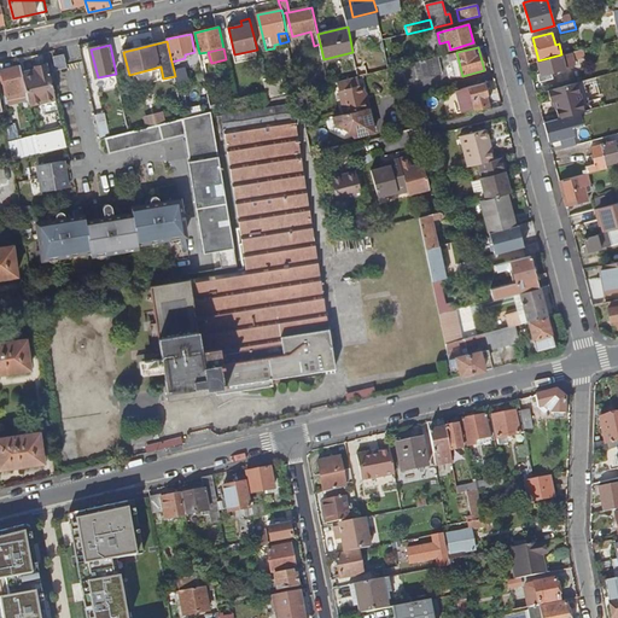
[(538,60),(541,73),(543,80),(553,77),(552,71),(576,64),(573,57),(584,54),(583,48),(561,54),(538,60)]
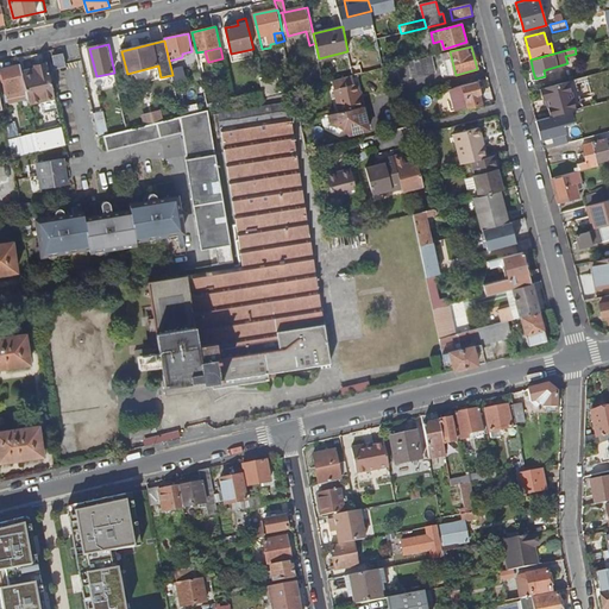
[(441,54),(445,67),(449,66),(451,76),(456,76),(456,75),(450,51),(441,54)]
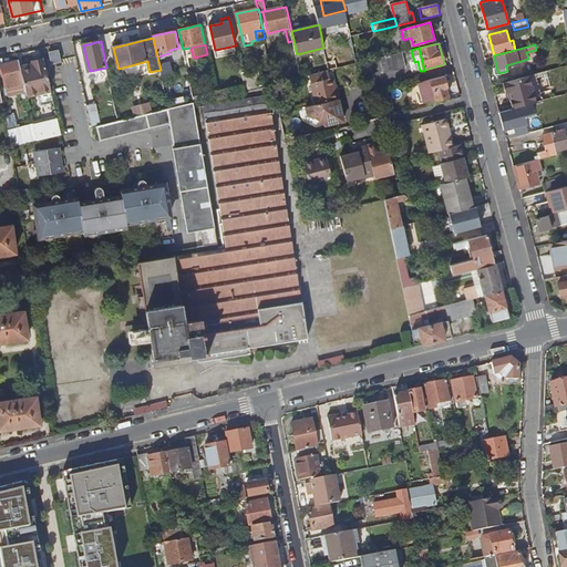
[(61,49),(50,50),(51,62),(62,61),(61,49)]
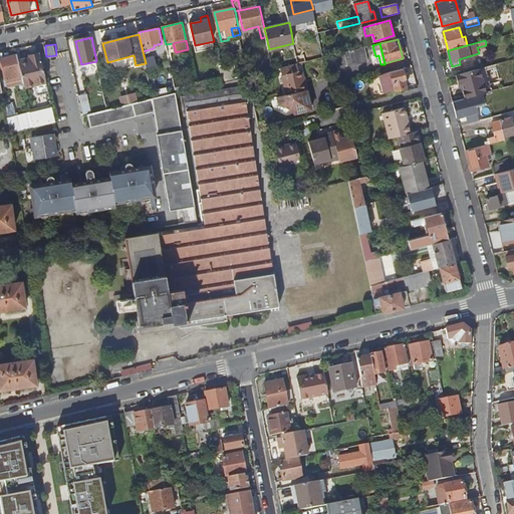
[(344,52),(347,65),(367,60),(364,47),(362,48),(362,47),(344,52)]
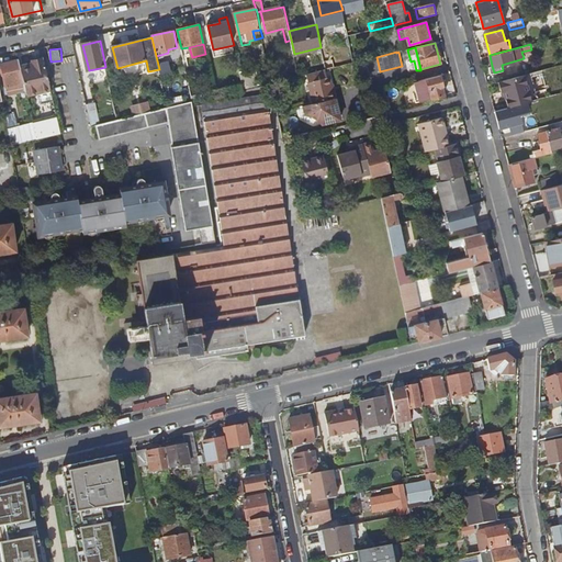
[(324,59),(326,69),(338,66),(336,57),(324,59)]
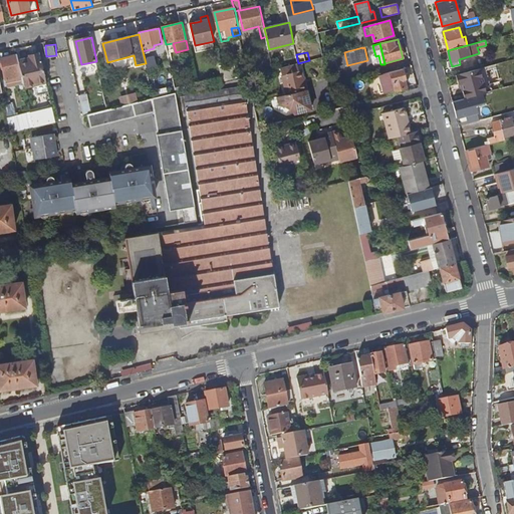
[(0,61),(0,65),(3,79),(22,75),(19,61),(18,55),(1,59),(2,61),(0,61)]
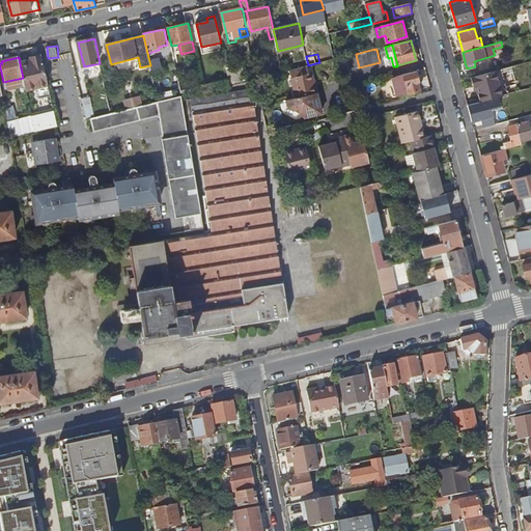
[(20,63),(23,78),(26,90),(37,88),(49,86),(43,58),(20,63)]
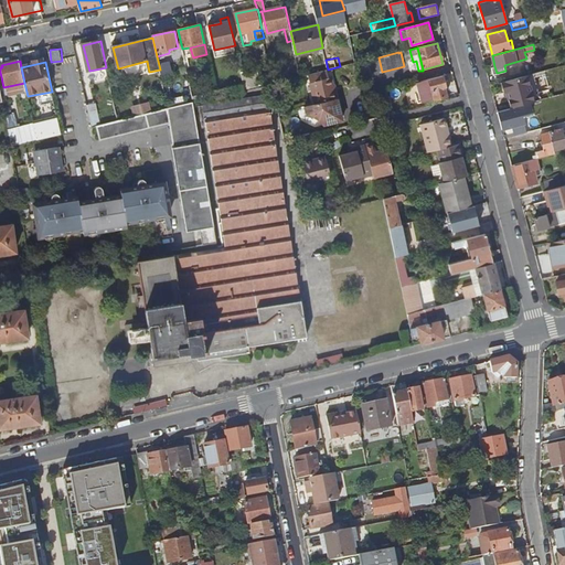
[(159,65),(160,70),(161,76),(173,73),(170,63),(159,65)]
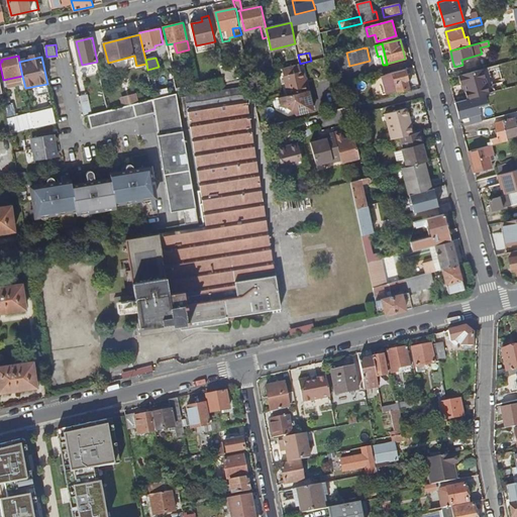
[(221,67),(224,82),(239,79),(235,64),(221,67)]
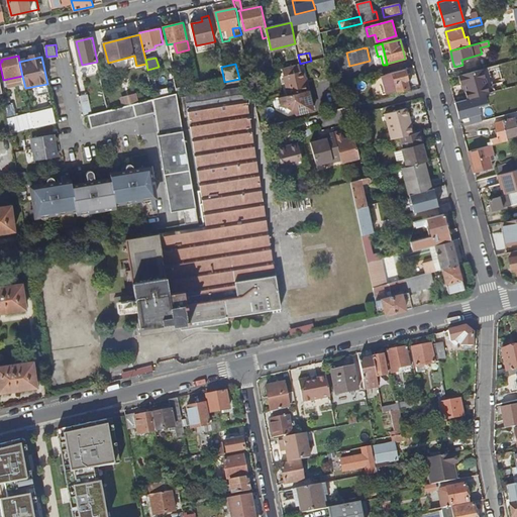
[(283,68),(289,95),(309,90),(304,71),(301,71),(299,64),(283,68)]
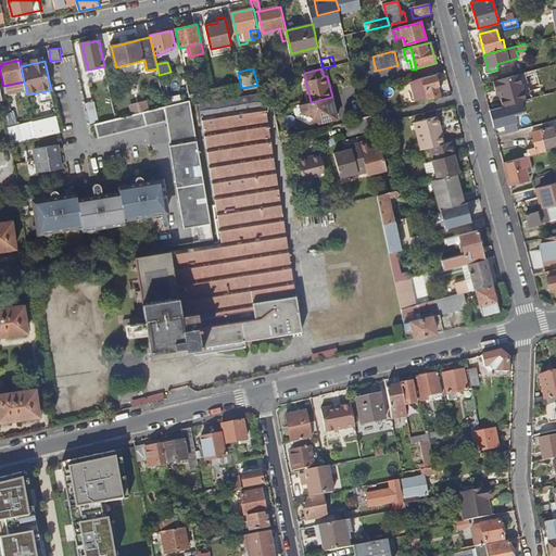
[(519,73),(493,80),(495,90),(498,89),(503,105),(515,102),(521,101),(532,98),(526,72),(519,73)]
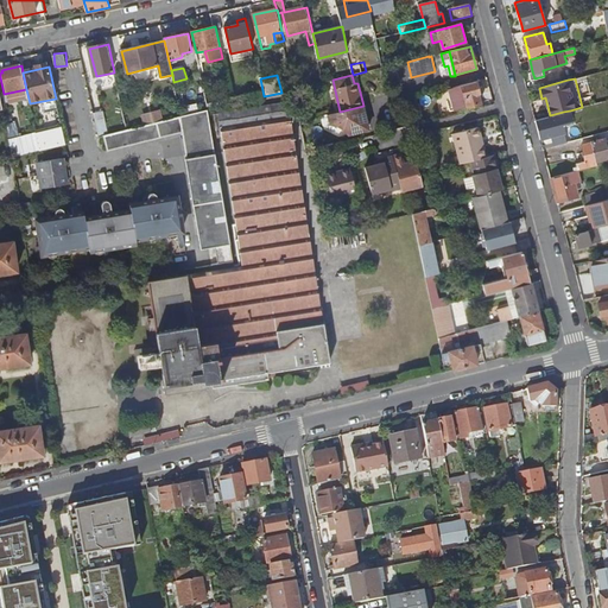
[(456,87),(462,107),(468,106),(482,102),(480,94),(481,94),(479,86),(482,84),(481,81),(456,87)]
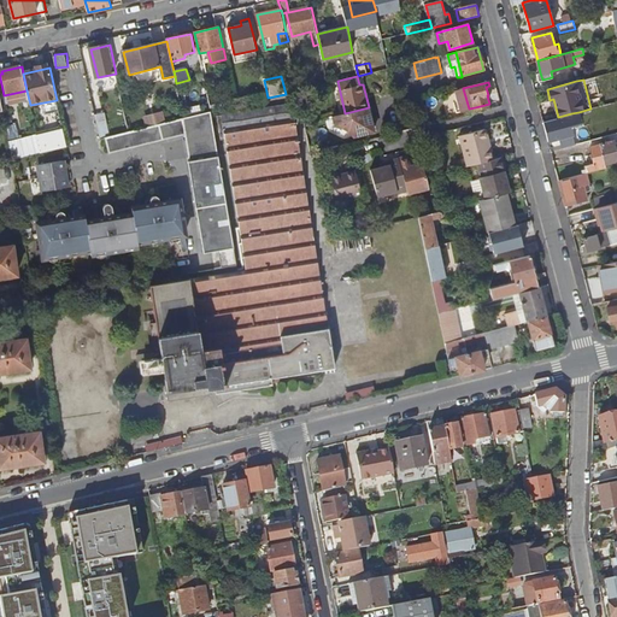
[(43,103),(46,116),(59,112),(57,100),(43,103)]
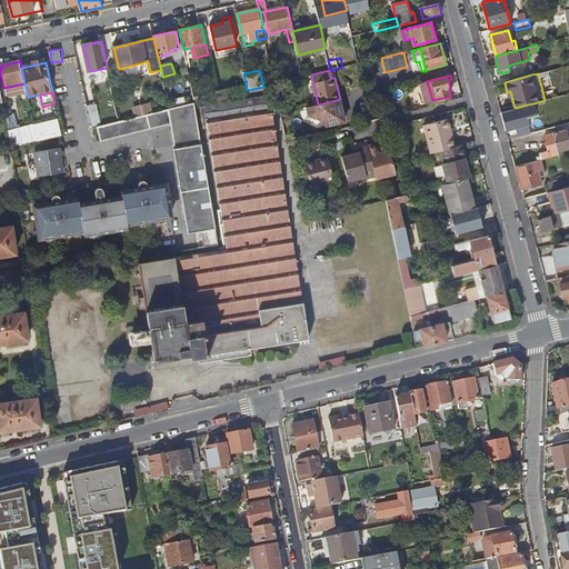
[(217,92),(195,98),(197,102),(218,98),(217,92)]
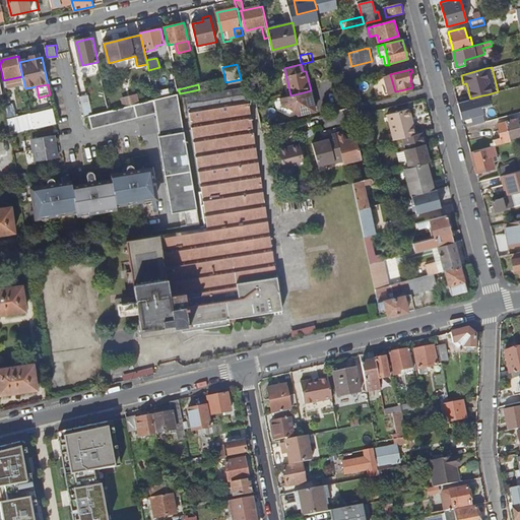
[(127,241),(143,340),(231,326),(230,321),(283,312),(247,88),(187,98),(208,228),(127,241)]
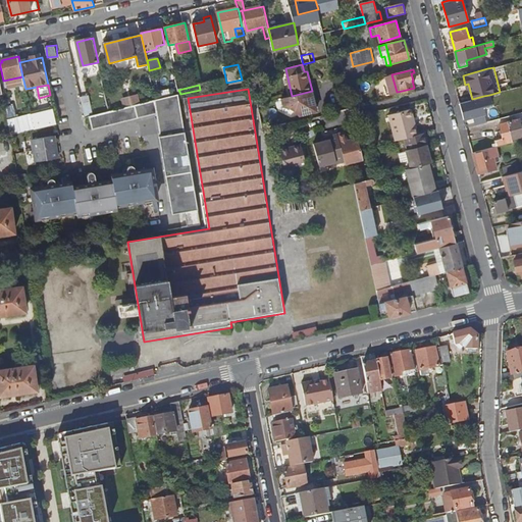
[(282,98),(284,106),(291,108),(296,112),(300,115),(317,111),(312,91),(292,96),(282,98)]
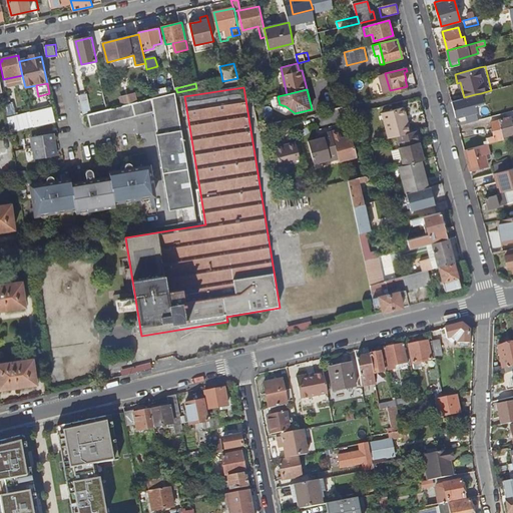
[(122,103),(138,99),(136,91),(120,95),(122,103)]
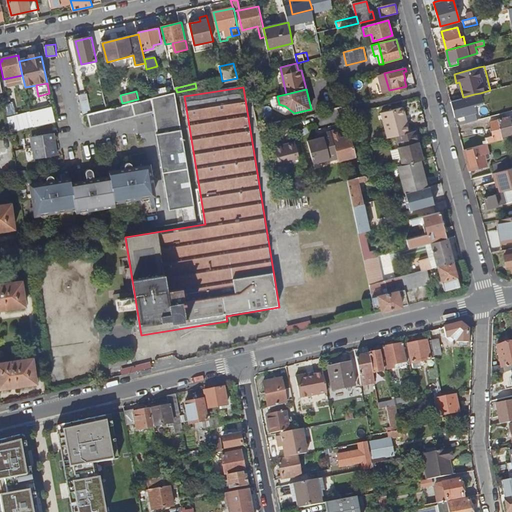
[(88,114),(91,127),(154,111),(158,133),(157,134),(170,210),(182,208),(184,223),(196,221),(196,219),(197,219),(194,205),(195,205),(176,93),(153,98),(107,110),(92,113),(88,114)]
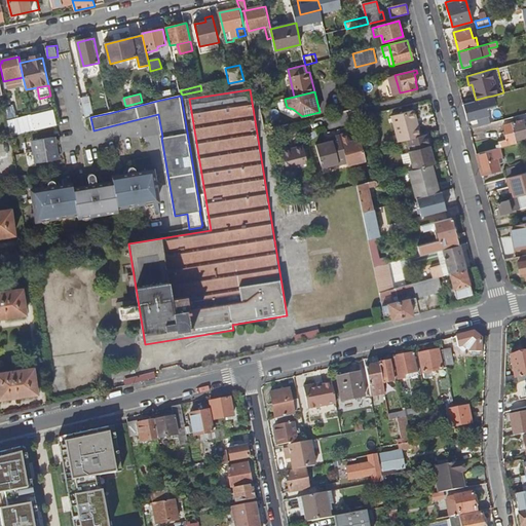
[(463,103),(467,119),(477,117),(479,125),(487,123),(483,109),(486,108),(486,106),(495,104),(493,96),(487,97),(476,100),(471,101),(463,103)]
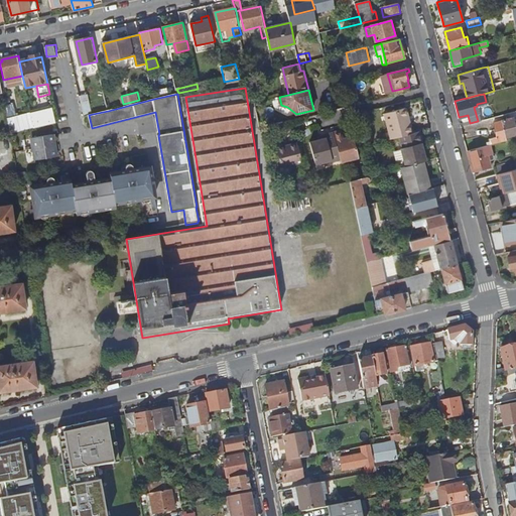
[(81,97),(85,116),(89,115),(93,114),(88,95),(81,97)]
